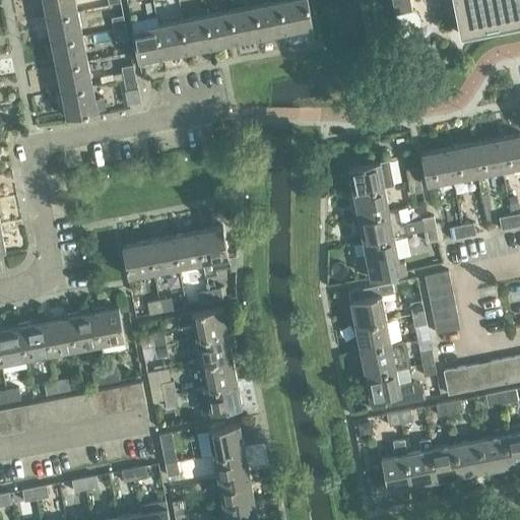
[(44,0),(47,16),(78,10),(76,0),(44,0)]
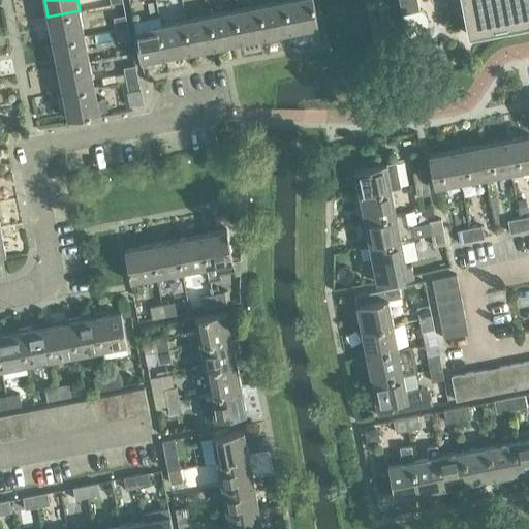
[(287,0),(284,0),(261,4),(268,36),(293,31),(287,0)]
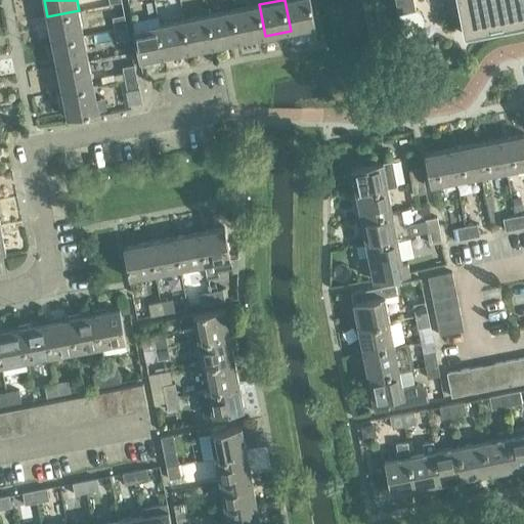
[(315,27),(310,0),(285,0),(291,31),(315,27)]
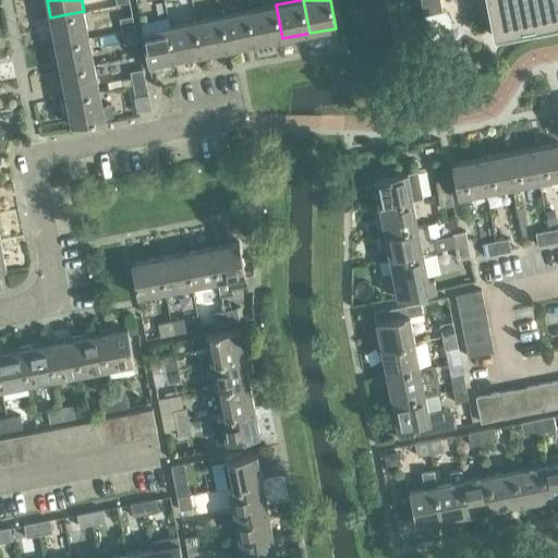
[(440,0),(421,0),(424,13),(443,10),(440,0)]
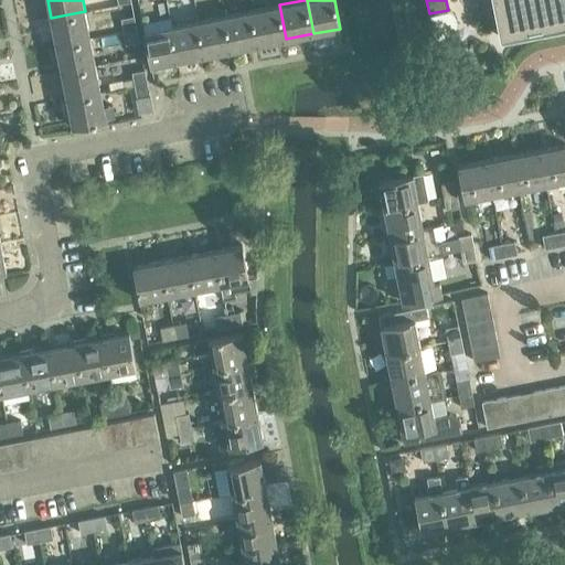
[(564,0),(493,0),(501,36),(564,23),(564,21),(564,18),(564,0)]
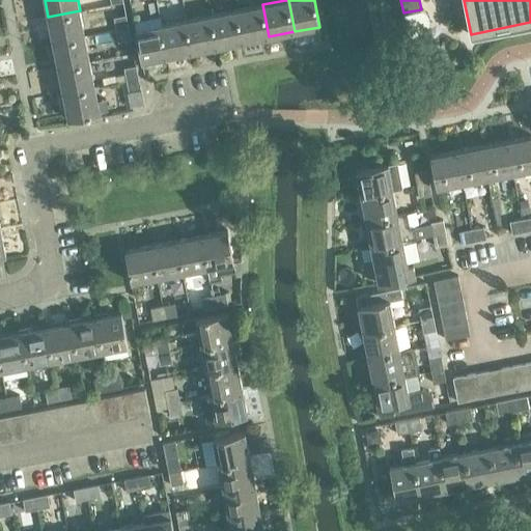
[(244,42),(269,36),(262,4),(238,9),(244,42)]
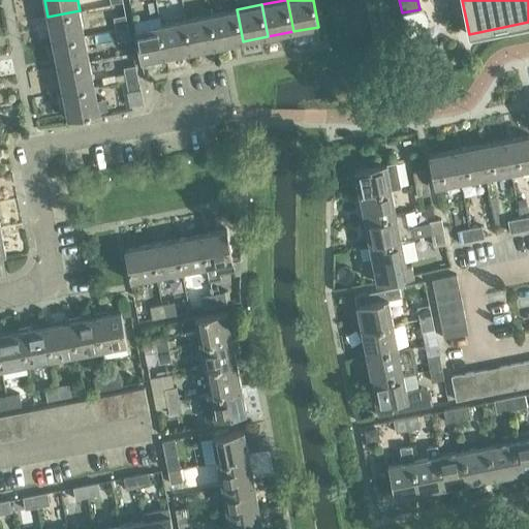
[(199,10),(200,17),(187,20),(193,52),(217,47),(211,14),(210,9),(199,10)]
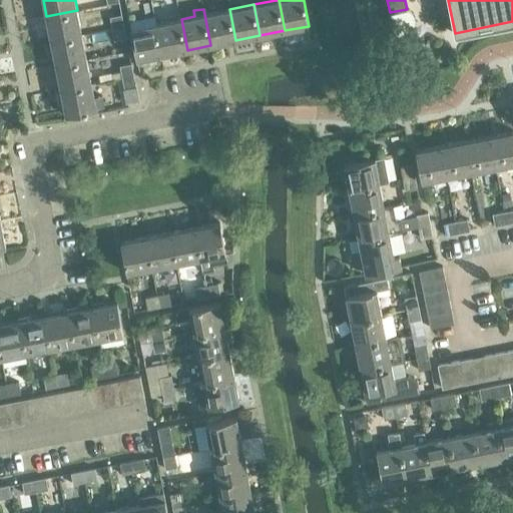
[(210,45),(235,40),(229,9),(204,14),(210,45)]
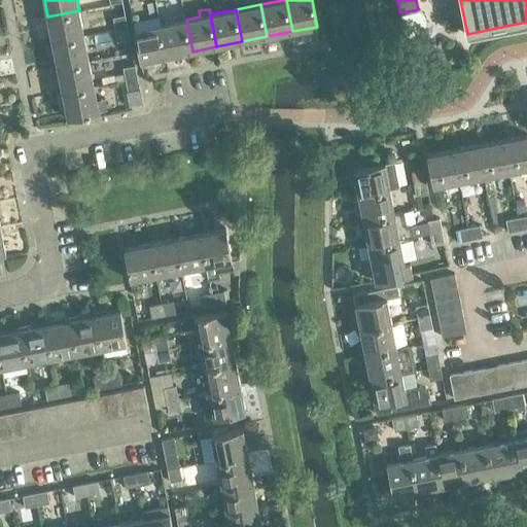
[(84,36),(79,10),(47,16),(53,42),(84,36)]
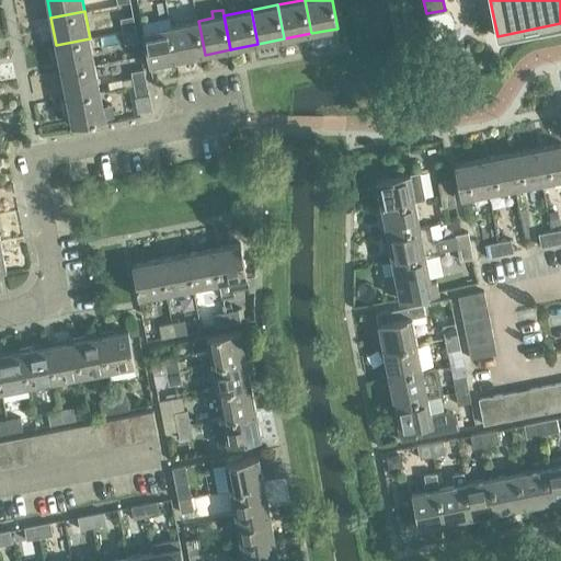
[(185,23),(171,26),(178,59),(205,55),(198,21),(197,21),(195,12),(184,14),(185,23)]
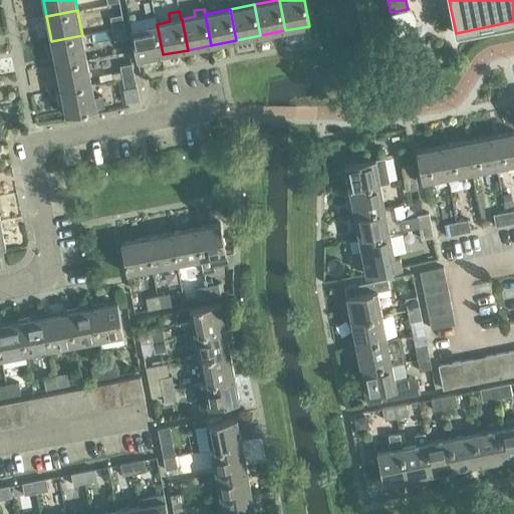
[(110,17),(112,29),(124,27),(122,14),(110,17)]
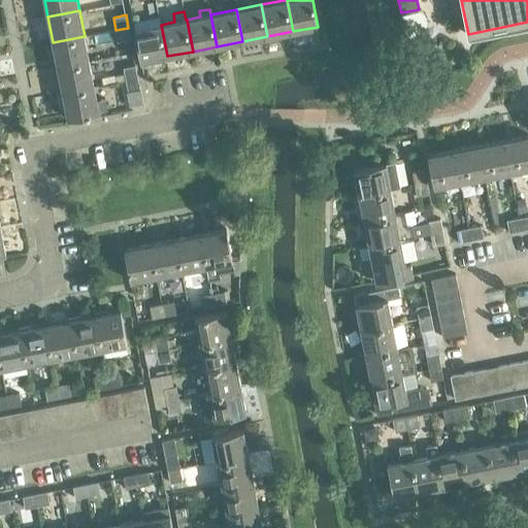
[(150,27),(134,30),(140,61),(167,56),(161,25),(159,17),(147,19),(150,27)]
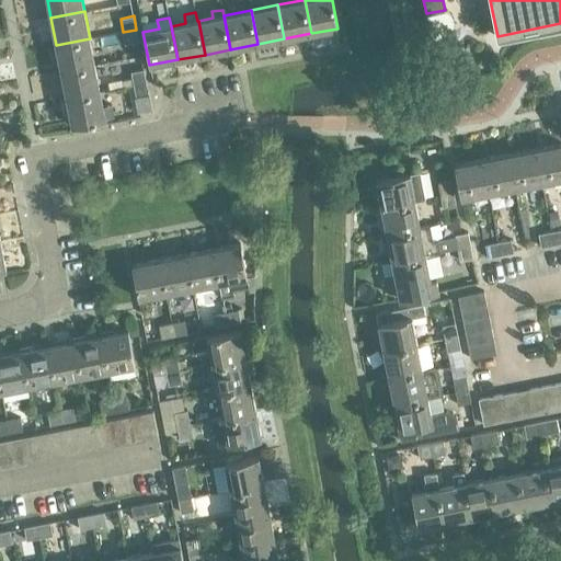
[(139,42),(136,30),(123,32),(125,45),(139,42)]
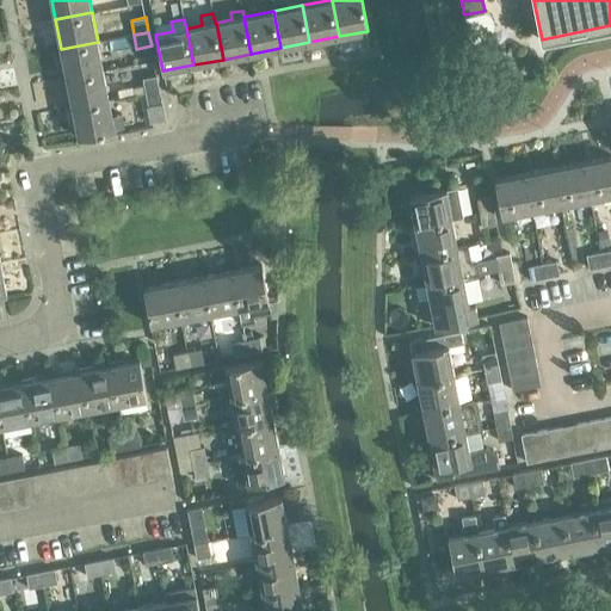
[(104,71),(98,42),(61,49),(67,78),(104,71)]
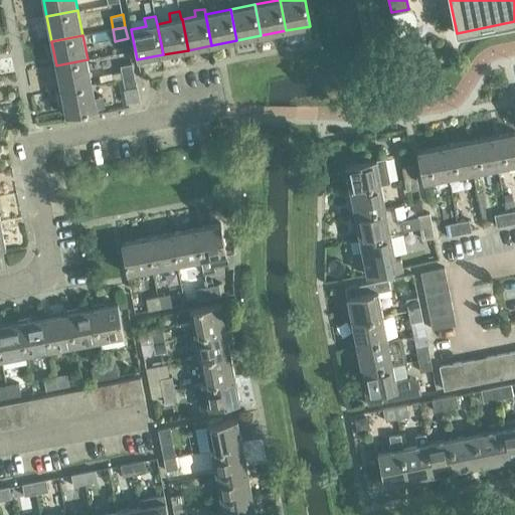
[(61,91),(93,84),(88,59),(56,65),(61,91)]
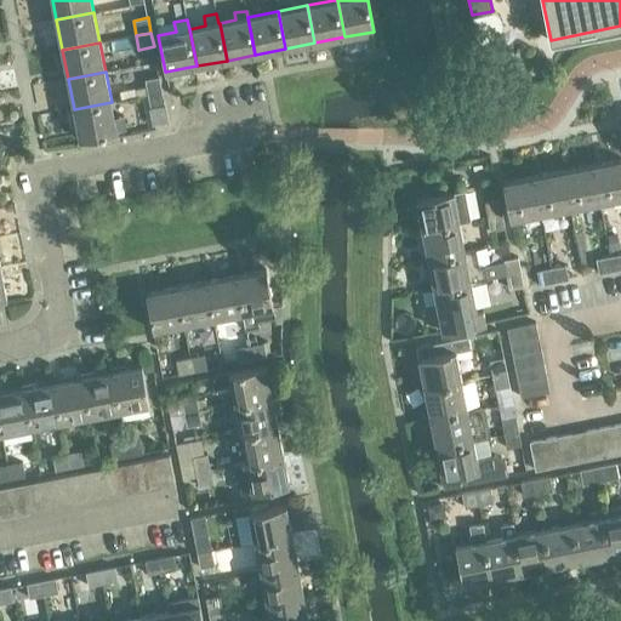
[(144,80),(147,86),(135,89),(136,95),(148,93),(148,95),(163,92),(159,77),(144,80)]
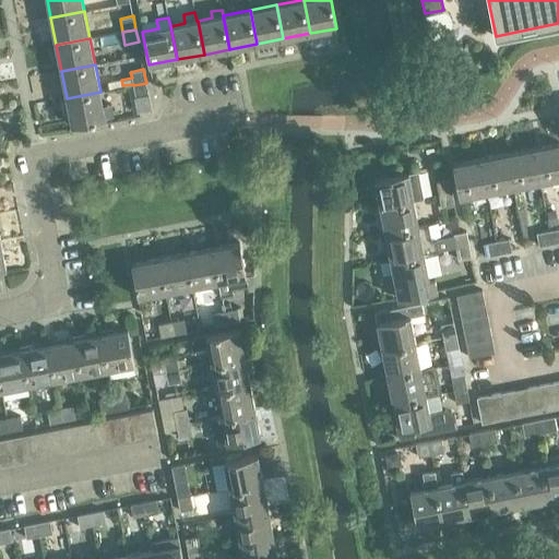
[(152,109),(146,83),(133,85),(135,96),(133,96),(137,113),(152,109)]
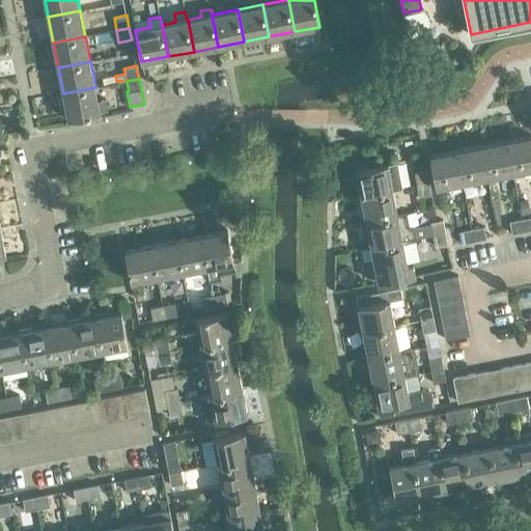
[(98,101),(95,87),(63,93),(68,118),(100,112),(108,110),(106,100),(98,101)]
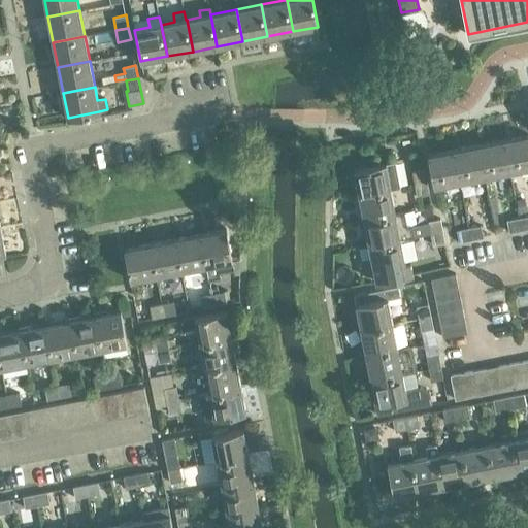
[(527,135),(504,140),(510,171),(527,167),(527,135)]
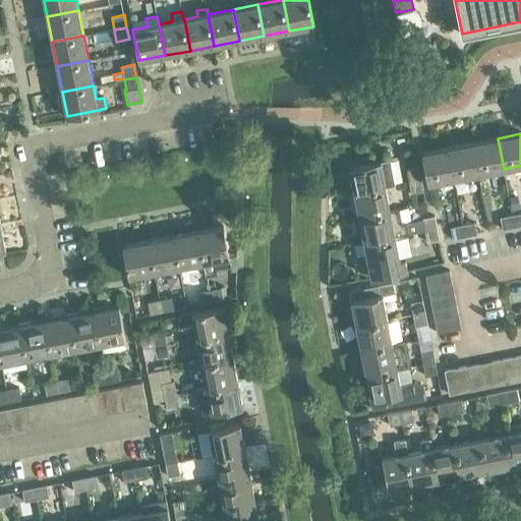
[(504,169),(498,138),(472,143),(478,174),(479,181),(490,179),(489,172),(504,169)]
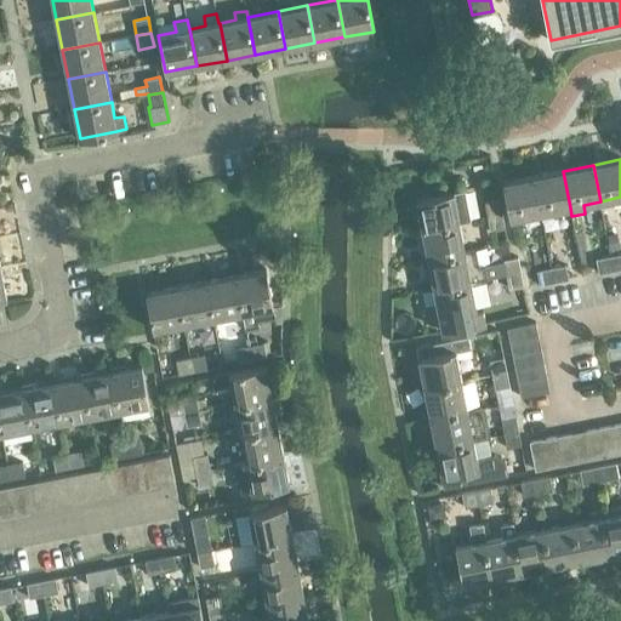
[(563,171),(533,176),(540,214),(542,222),(553,220),(552,211),(570,208),(563,171)]
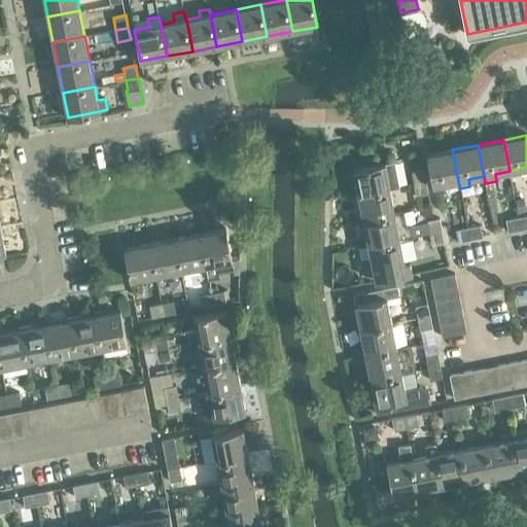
[(433,186),(458,181),(452,149),(427,154),(433,186)]
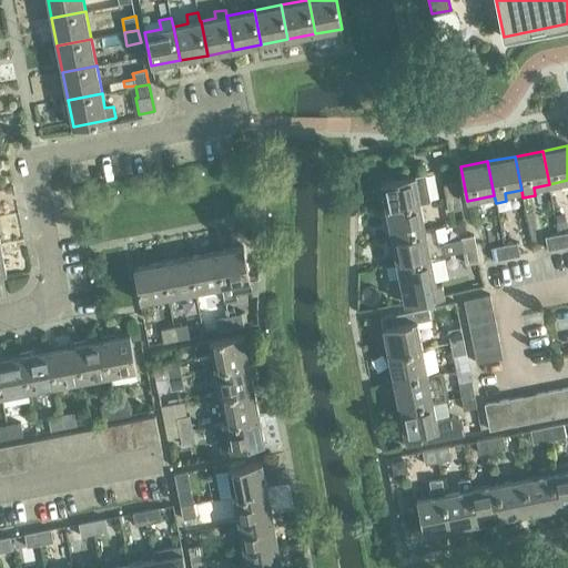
[(381,182),(386,210),(421,203),(432,201),(425,174),(415,175),(381,182)]
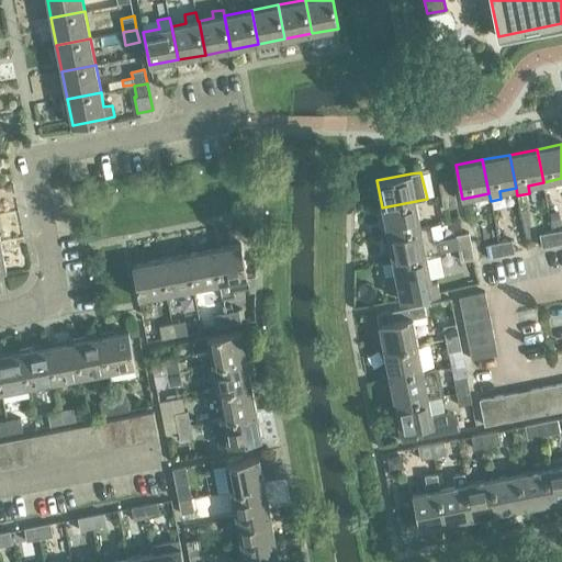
[(438,183),(441,197),(454,193),(451,180),(438,183)]
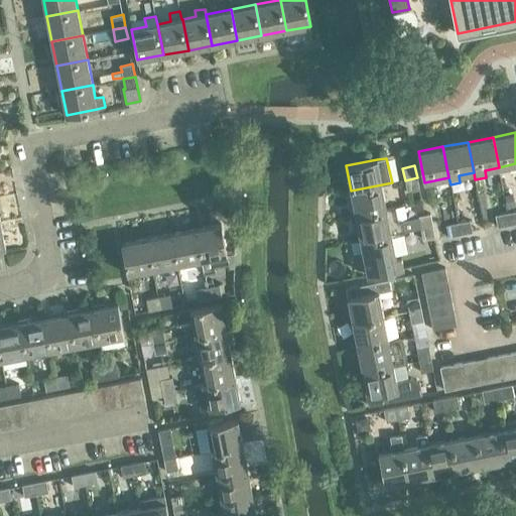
[(419,189),(417,177),(405,180),(407,191),(419,189)]
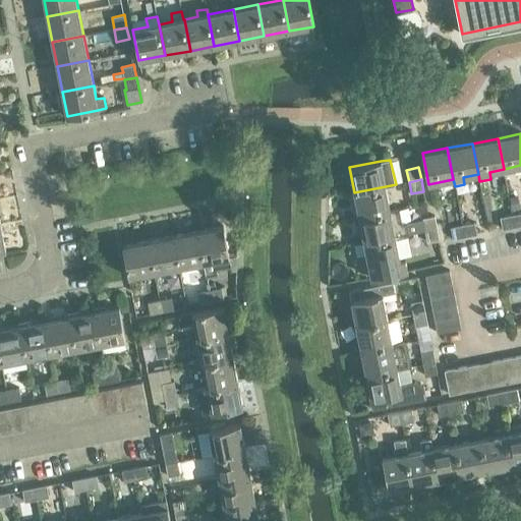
[(386,186),(354,192),(359,217),(390,211),(386,186)]
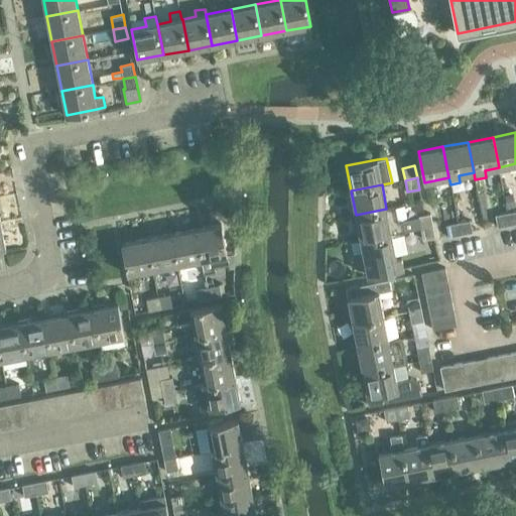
[(497,228),(510,225),(505,203),(504,198),(490,201),(493,217),(495,216),(497,228)]
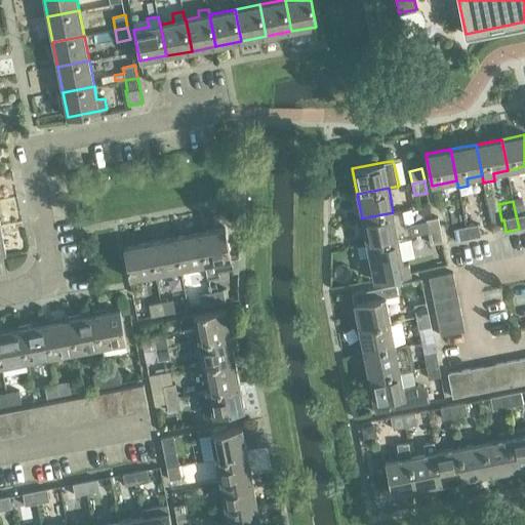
[(522,205),(514,206),(519,229),(524,228),(524,214),(524,215),(522,205)]
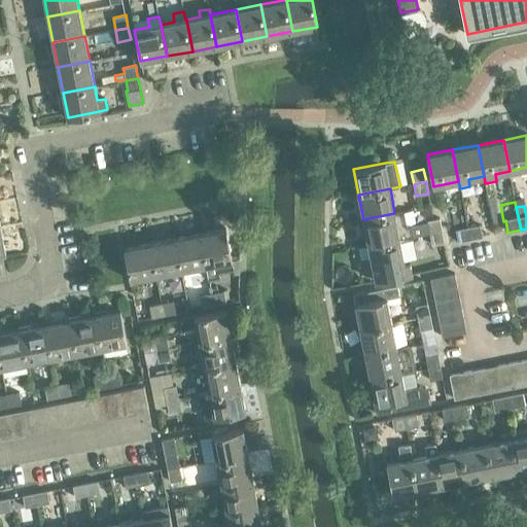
[(432,214),(431,207),(422,209),(423,216),(432,214)]
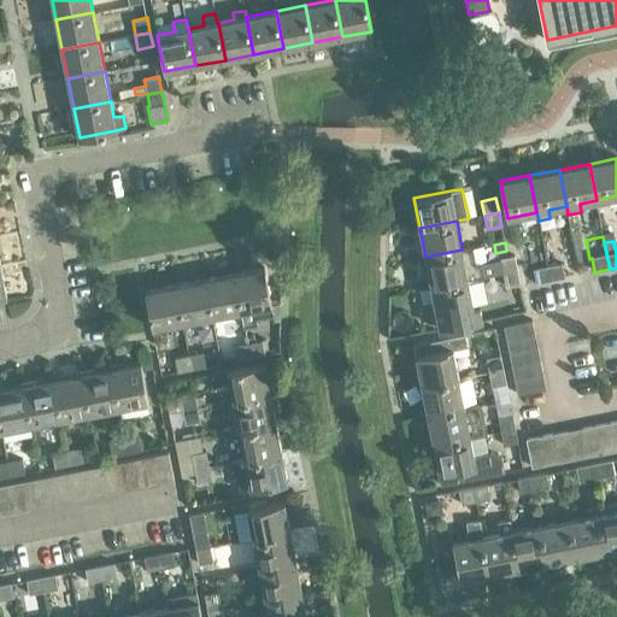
[(462,250),(425,257),(432,287),(468,280),(503,272),(517,270),(515,256),(507,257),(500,259),(500,263),(482,266),(482,263),(475,264),(471,247),(462,250)]
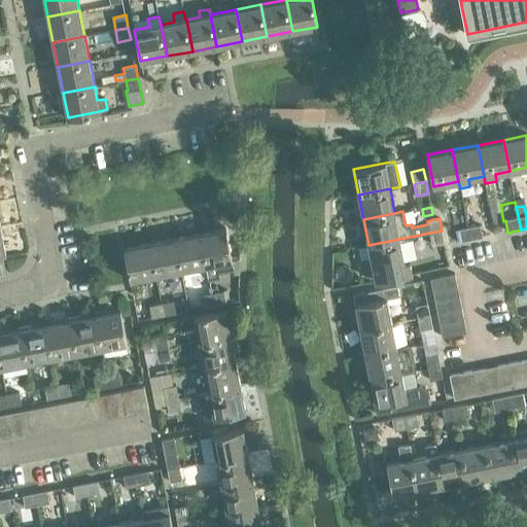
[(480,224),(467,227),(469,240),(483,237),(480,224)]
